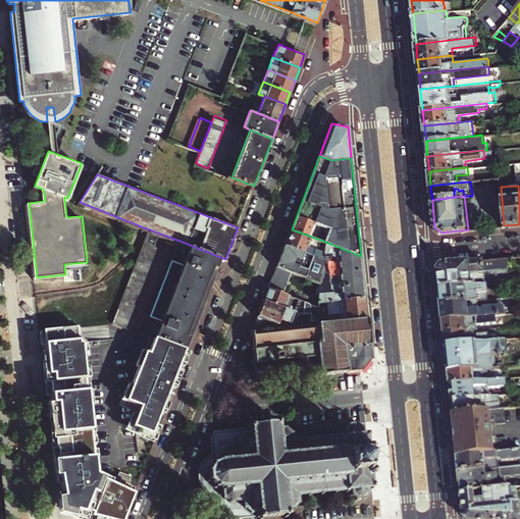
[(156,244),(160,234),(149,229),(146,240),(156,244)]
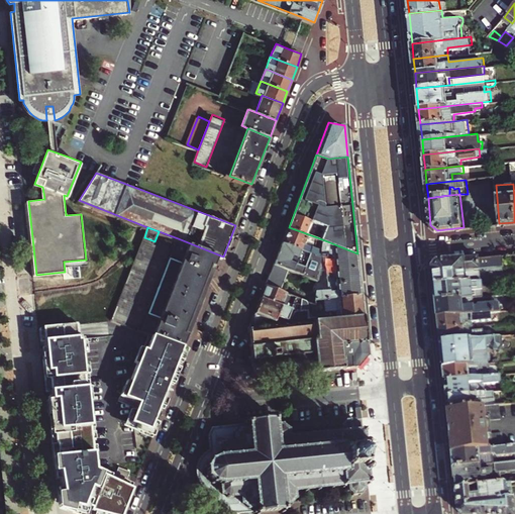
[(314,236),(289,227),(284,241),(320,254),(321,248),(313,245),(314,236)]
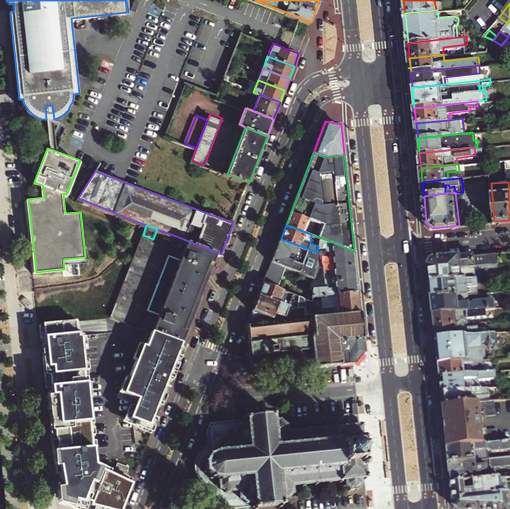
[(156,240),(153,239),(143,235),(111,314),(125,320),(156,240)]
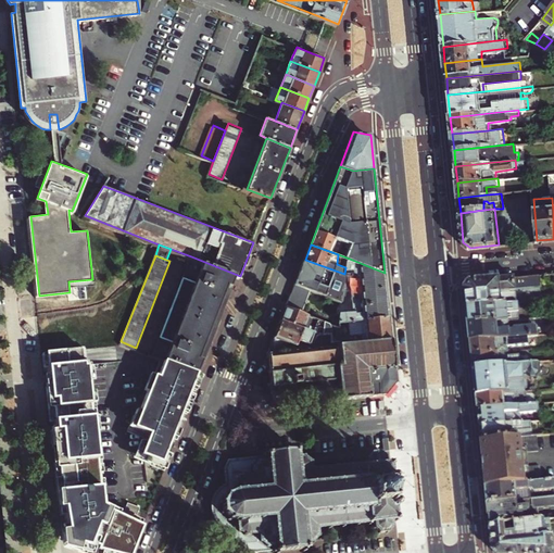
[(191,256),(153,354),(166,359),(194,369),(198,371),(202,360),(199,357),(227,284),(230,285),(235,274),(191,256)]
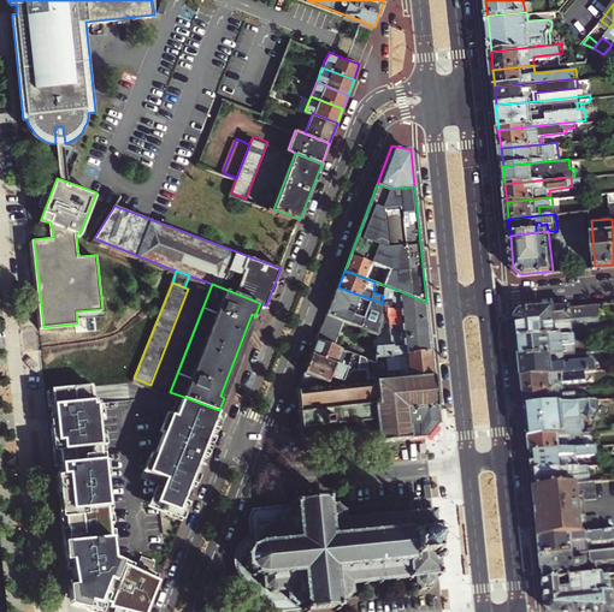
[(378,355),(388,354),(431,349),(426,302),(384,285),(383,289),(383,292),(383,296),(382,303),(381,321),(390,320),(393,345),(378,346),(378,355)]
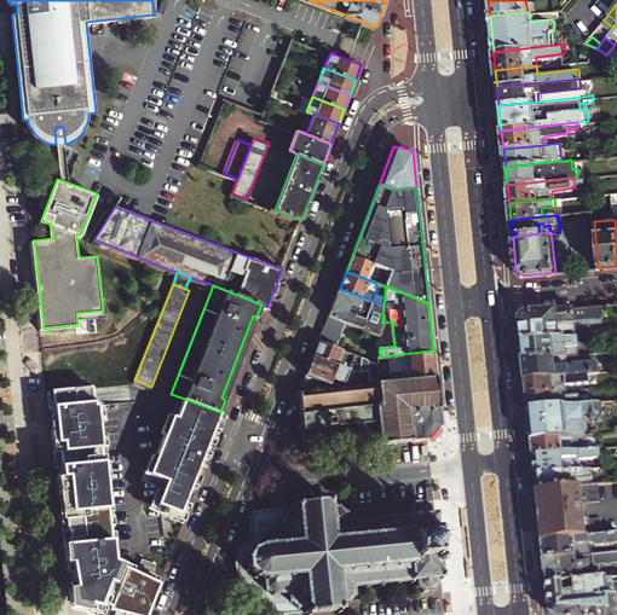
[(381,332),(382,323),(384,305),(340,289),(329,314),(347,320),(381,332)]
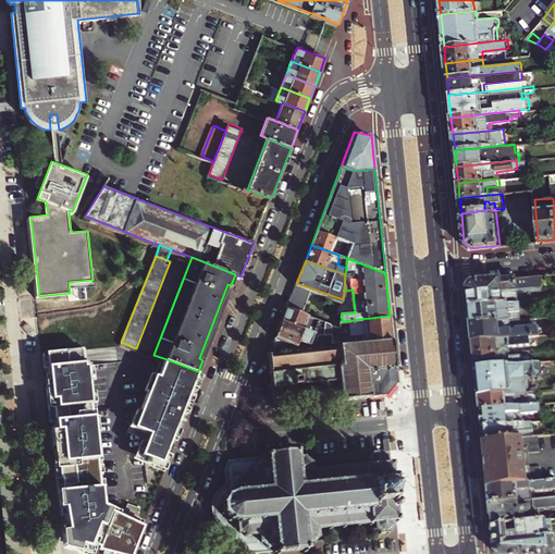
[(475,280),(468,287),(471,306),(520,302),(519,288),(544,286),(542,274),(475,280)]
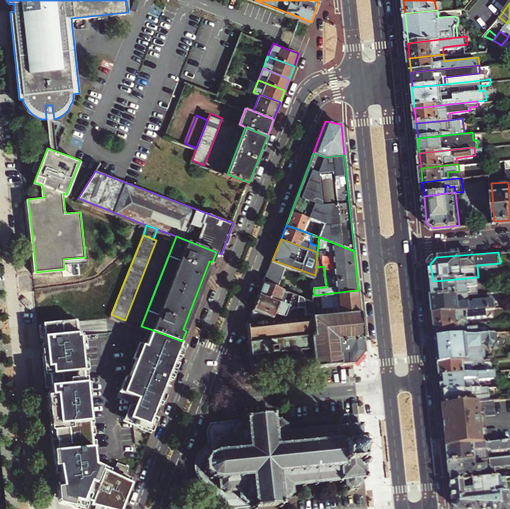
[(279,286),(287,265),(272,260),(264,280),(279,286)]
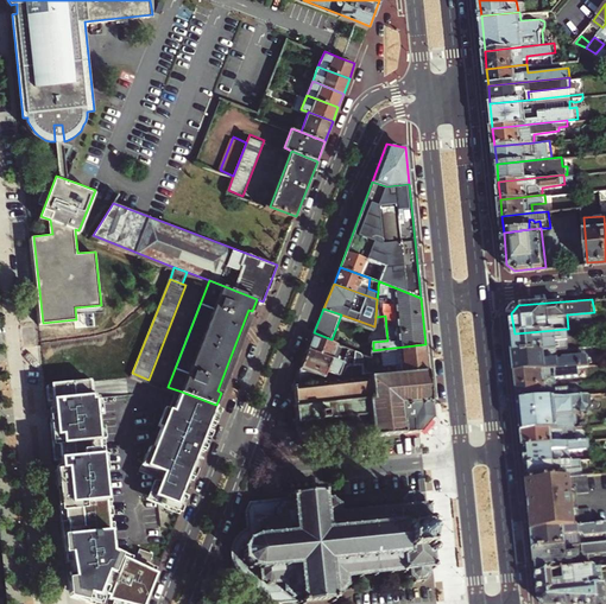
[(572,328),(568,329),(515,334),(516,353),(561,348),(573,347),(572,328)]
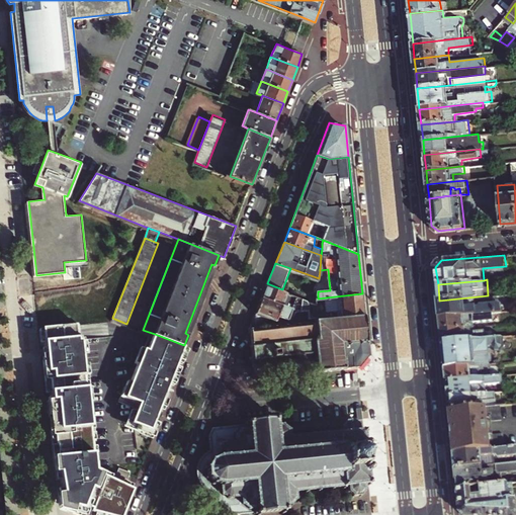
[(318,303),(282,289),(267,283),(262,297),(293,309),(309,309),(311,318),(319,317),(318,303)]
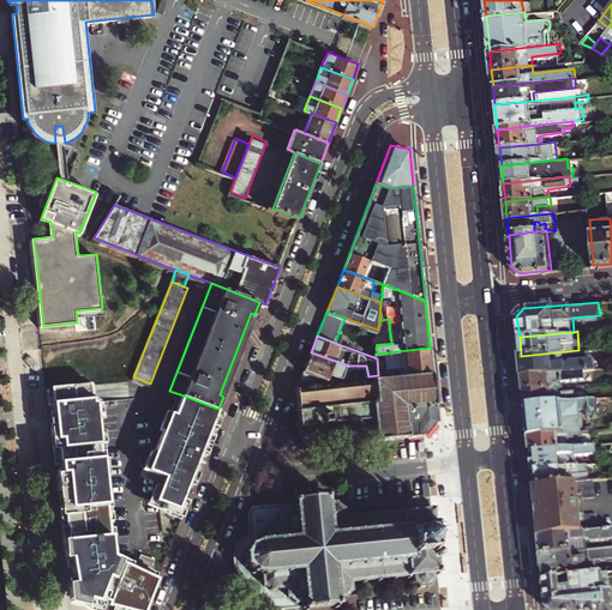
[(387,352),(389,378),(432,373),(430,348),(387,352)]
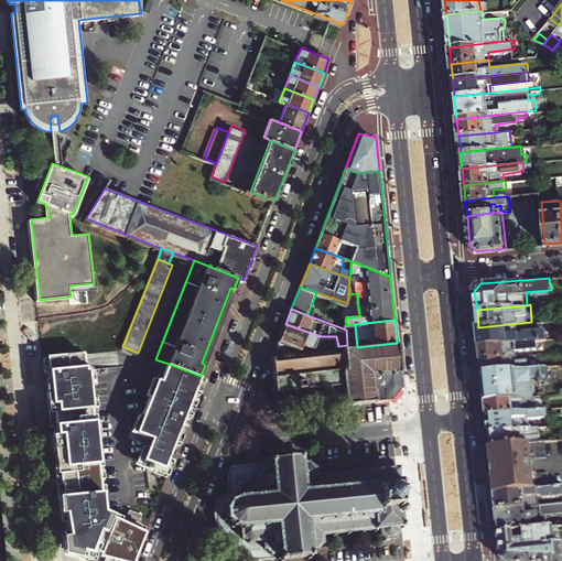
[(520,333),(520,323),(478,327),(481,344),(544,338),(550,337),(549,331),(546,328),(527,331),(525,333),(520,333)]
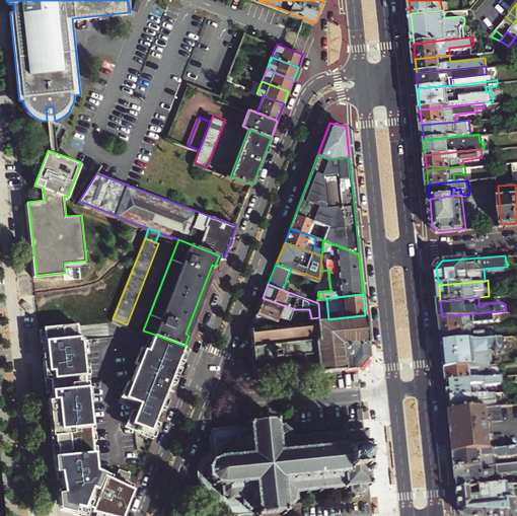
[(294,315),(294,309),(263,298),(257,312),(271,318),(277,320),(280,315),(290,318),(291,314),(294,315)]
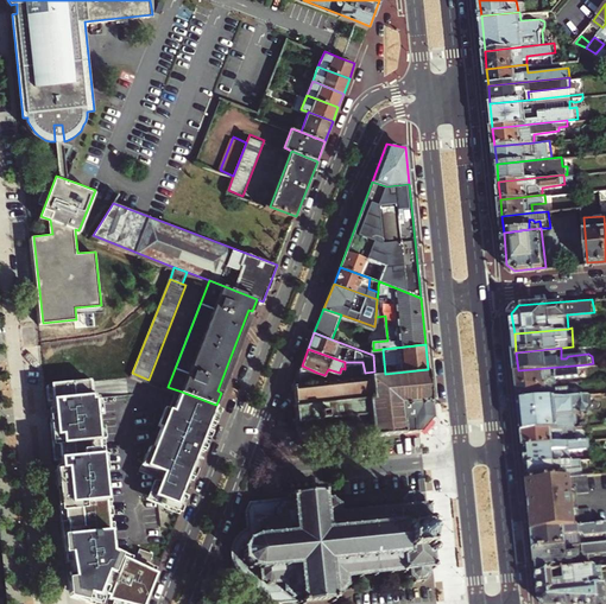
[(588,369),(587,364),(518,370),(519,386),(559,382),(557,376),(585,373),(584,369),(588,369)]
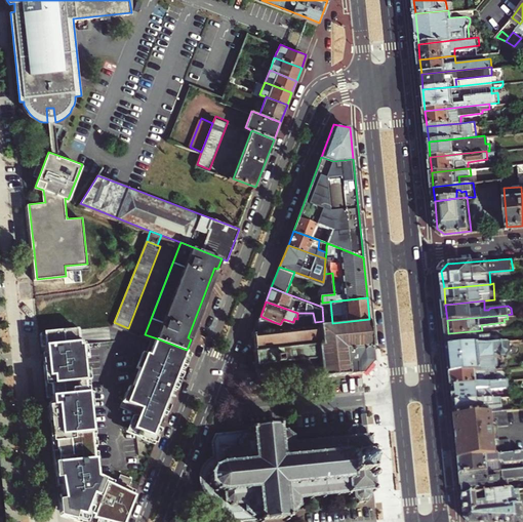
[(272,328),(274,322),(260,316),(254,332),(272,331),(272,328)]
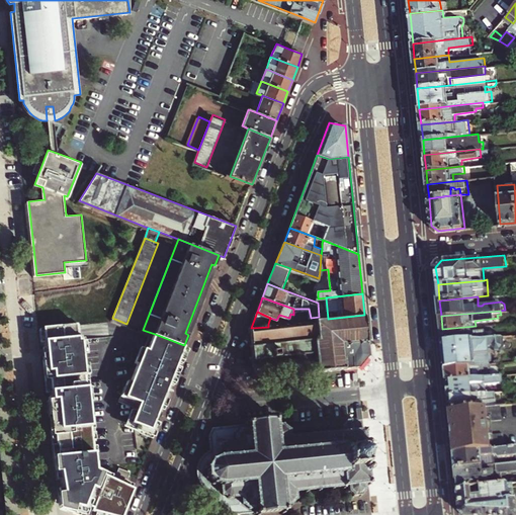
[(251,328),(256,376),(344,367),(344,344),(367,342),(364,315),(328,319),(319,319),(315,320),(315,322),(268,327),(251,328)]
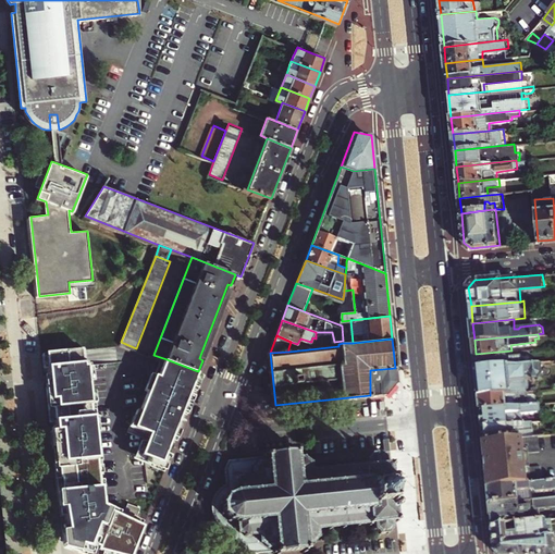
[(86,346),(47,351),(61,490),(69,541),(133,553),(146,521),(103,505),(86,346)]
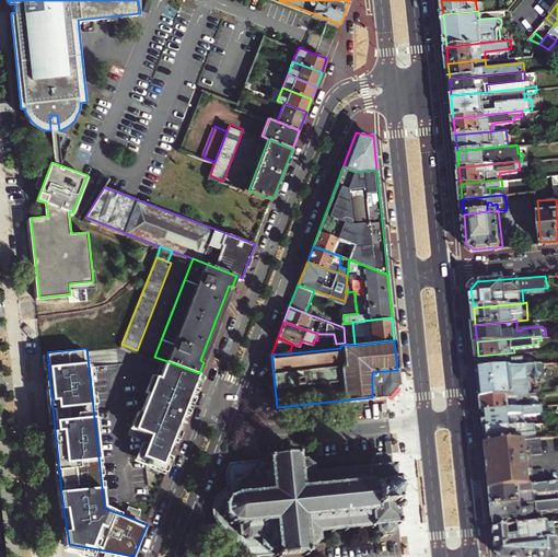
[(516,352),(514,352),(478,356),(479,369),(527,366),(527,357),(516,359),(516,352)]
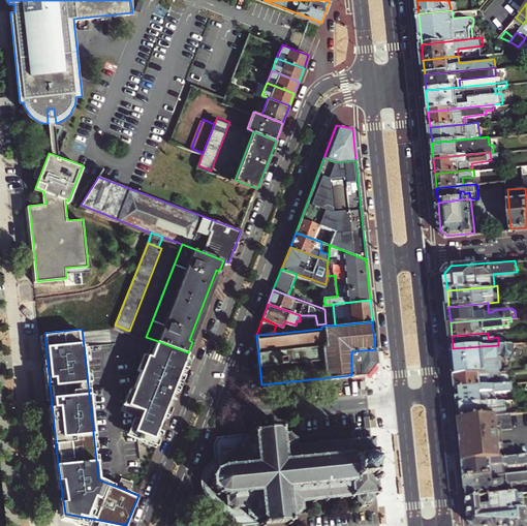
[(185,351),(158,341),(155,347),(153,354),(149,352),(129,405),(144,410),(135,431),(156,438),(186,359),(188,352),(185,351)]
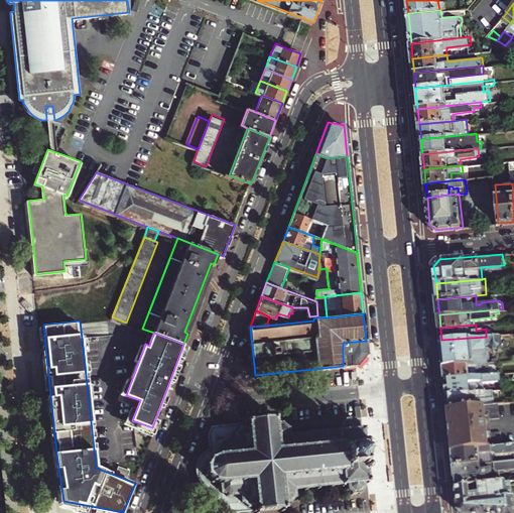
[(505,335),(486,337),(441,340),(444,365),(490,361),(490,359),(491,358),(491,353),(489,351),(488,348),(493,348),(495,350),(501,350),(503,347),(502,342),(506,342),(505,335)]
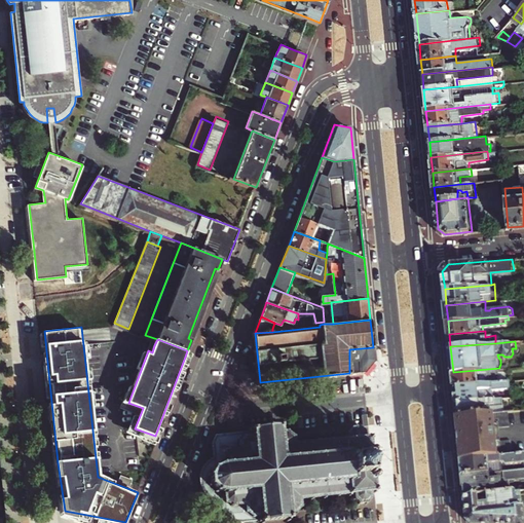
[(349,349),(349,373),(365,370),(374,360),(373,347),(349,349)]
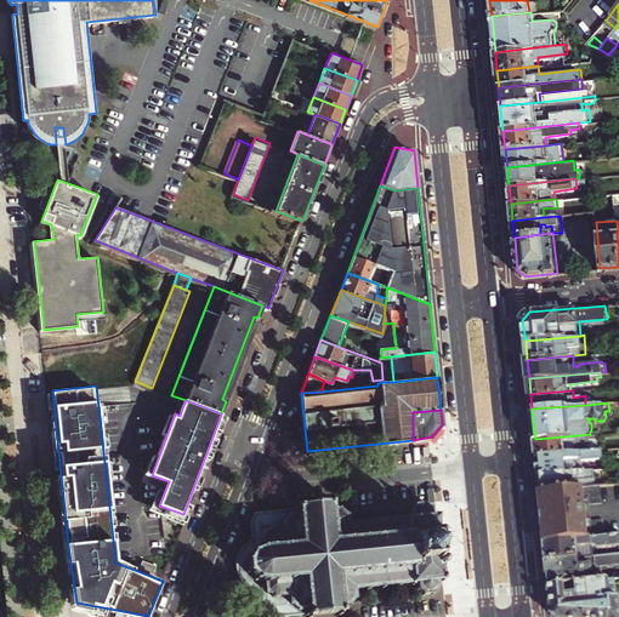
[(597,433),(590,434),(535,439),(537,453),(598,447),(597,433)]
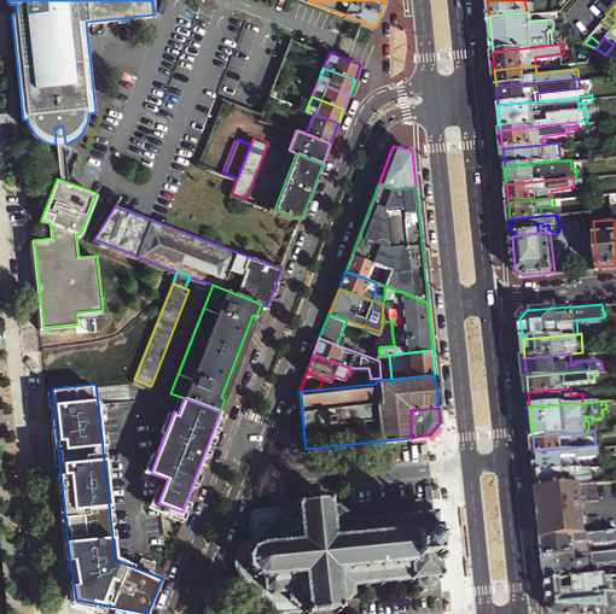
[(600,445),(596,445),(534,451),(535,469),(581,466),(580,456),(602,454),(600,445)]
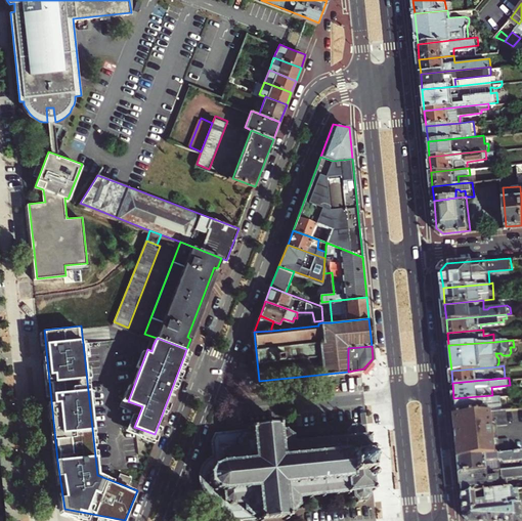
[(504,394),(492,395),(453,398),(455,414),(490,409),(489,402),(505,400),(504,394)]
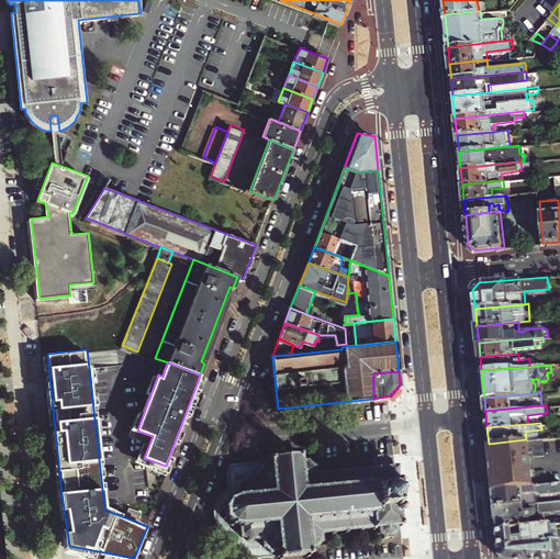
[(545,437),(526,439),(489,444),(491,462),(492,476),(533,471),(532,458),(532,454),(546,453),(545,437)]
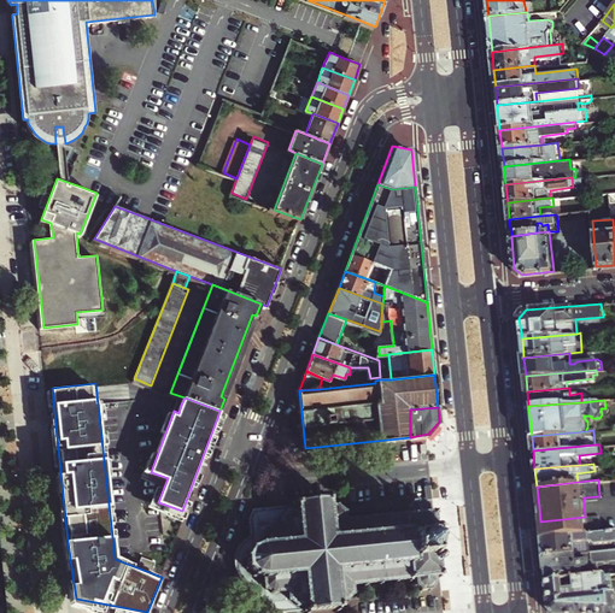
[(258,589),(259,602),(267,611),(303,607),(308,608),(341,606),(340,597),(349,596),(353,590),(355,581),(417,575),(419,581),(422,585),(432,585),(435,581),(437,572),(443,570),(443,552),(438,550),(435,529),(439,529),(435,507),(429,508),(429,504),(423,496),(415,497),(409,502),(409,511),(346,518),(346,510),(340,504),(331,504),(328,496),(255,506),(251,517),(252,532),(242,543),(236,552),(236,563),(240,572),(249,582),(253,582),(258,589)]
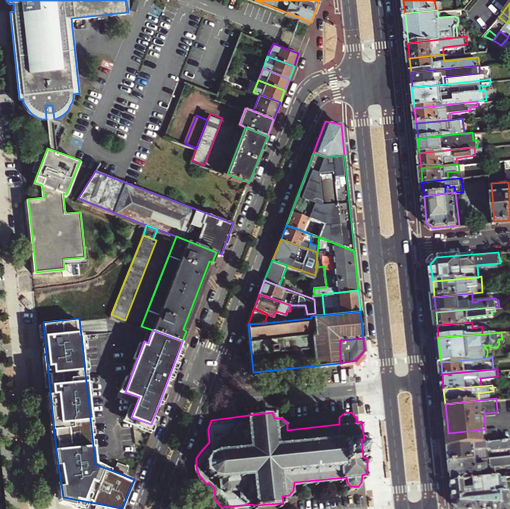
[(499,428),(485,429),(448,433),(449,445),(500,441),(499,428)]
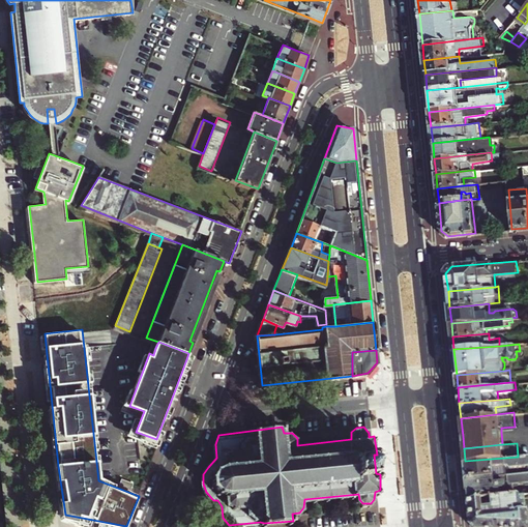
[(527,456),(518,457),(465,461),(467,477),(518,471),(527,470),(527,456)]
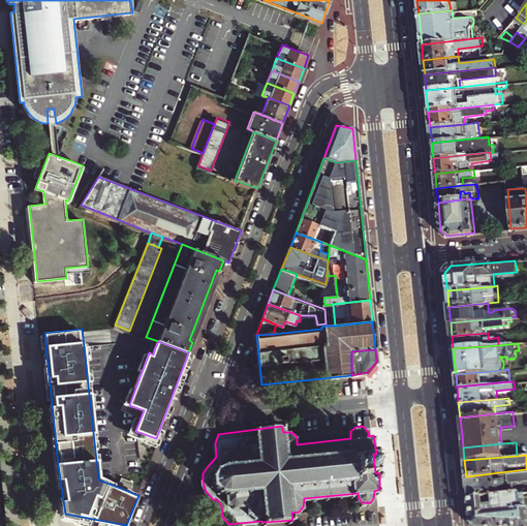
[(519,492),(517,470),(466,476),(468,497),(519,492)]
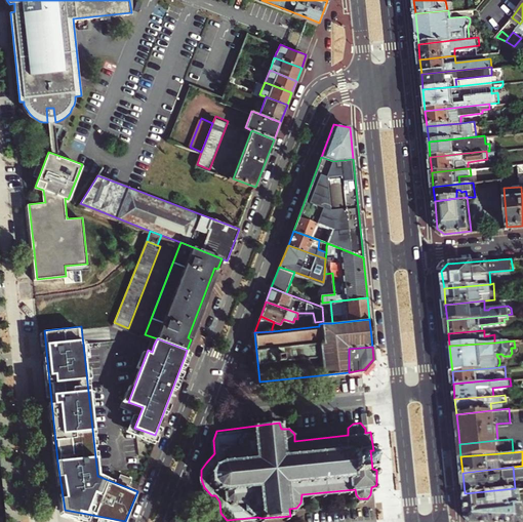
[(521,488),(515,488),(465,493),(467,510),(522,504),(522,496),(521,488)]
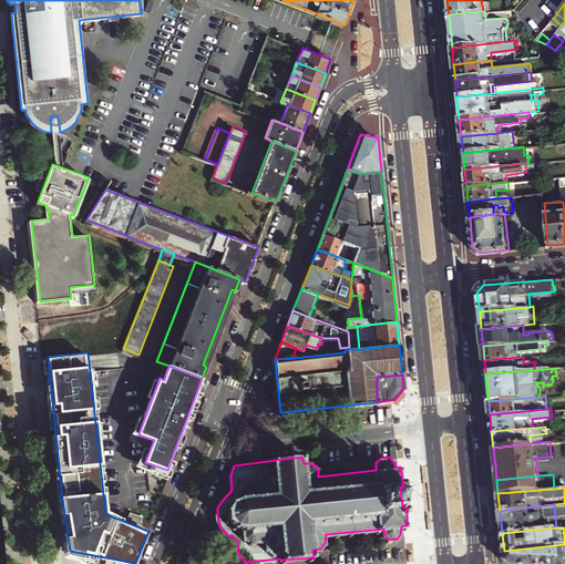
[(564,544),(504,551),(506,559),(511,563),(525,563),(564,563),(564,544)]
